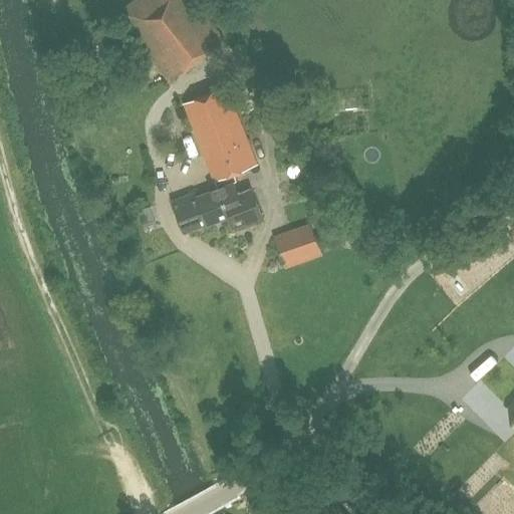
[(172,79),(223,37),(192,0),(133,0),(117,12),(172,79)]
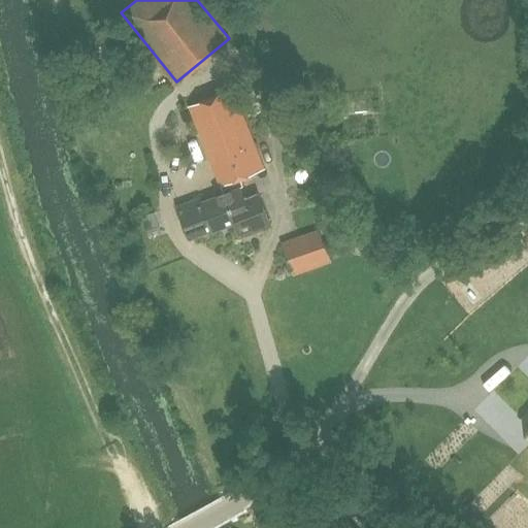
[(210,162),(254,145),(232,89),(188,105),(210,162)]
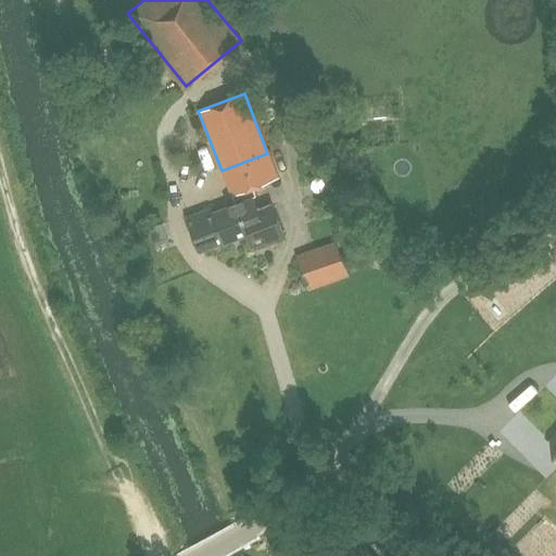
[(256,210),(249,189),(277,178),(267,153),(222,171),(231,196),(235,204),(211,214),(223,243),(260,229),(266,244),(285,237),(272,204),(256,210)]
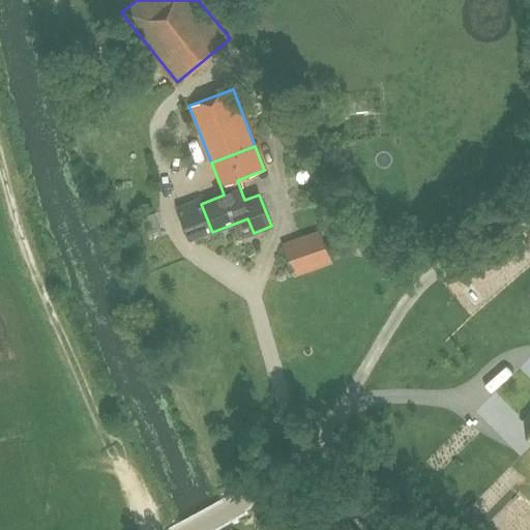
[(324,243),(288,256),(295,275),(330,263),(324,243)]
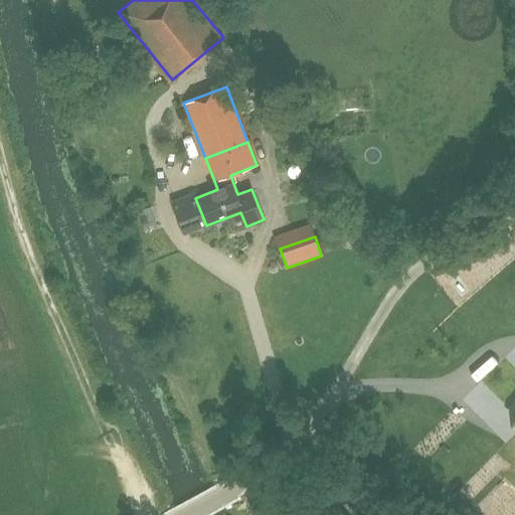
[(514,385),(512,388),(506,403),(514,403),(514,385)]
